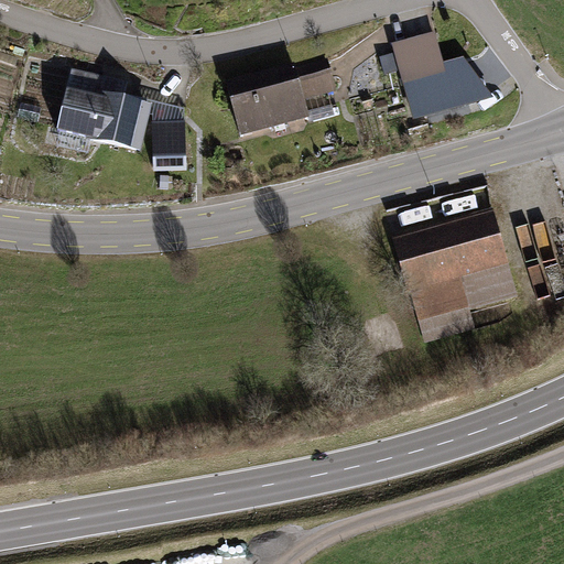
[(435,33),(392,44),(403,85),(446,73),(444,64),(435,33)]
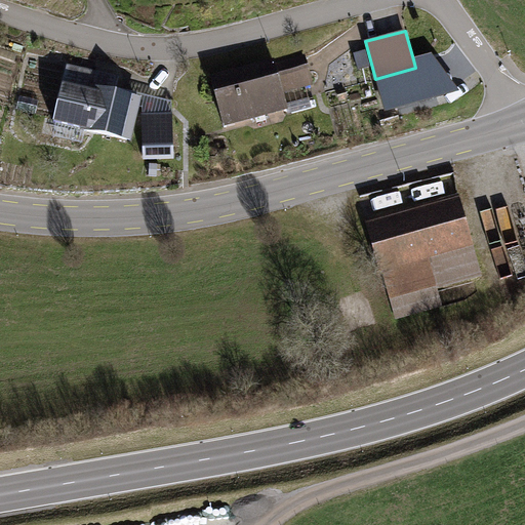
[(432,54),(413,59),(415,68),(375,79),(385,113),(459,92),(432,54)]
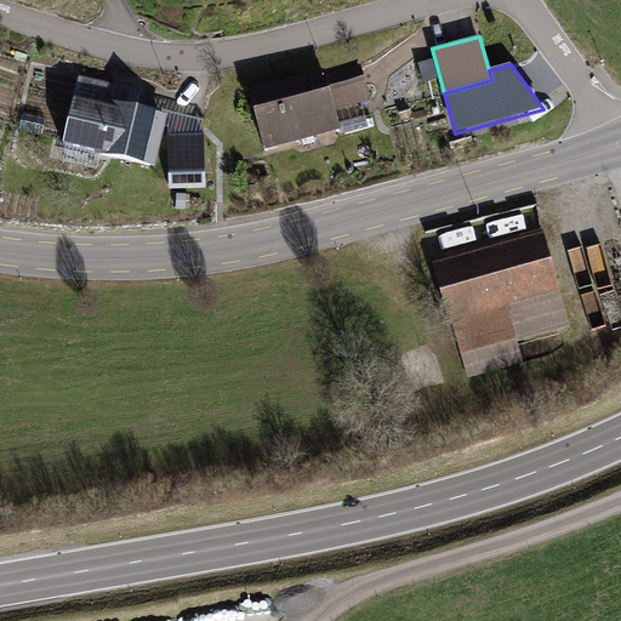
[(324,70),(248,91),(265,152),(340,131),(335,112),(370,102),(360,66),(325,75),(324,70)]
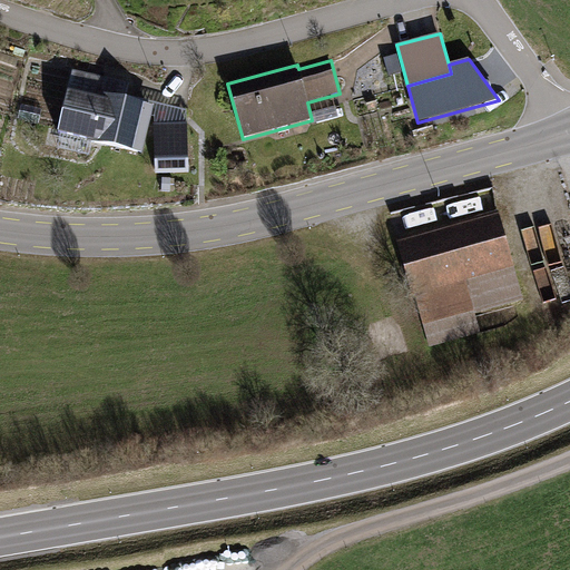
[(130,84),(74,70),(60,131),(146,151),(157,104),(127,96),(130,84)]
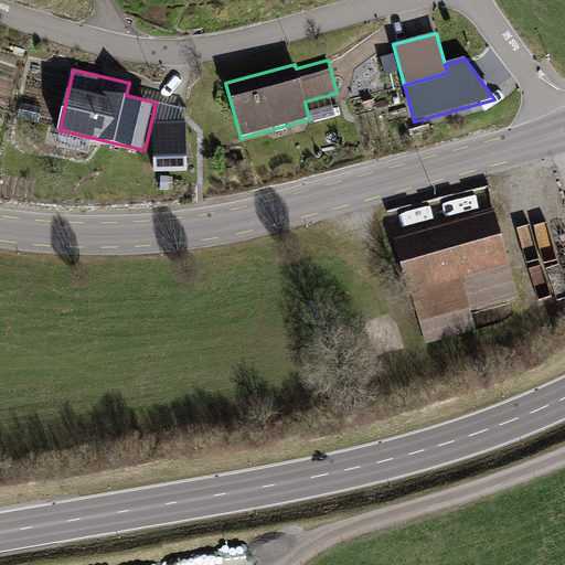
[(187,123),(153,124),(155,172),(189,171),(187,123)]
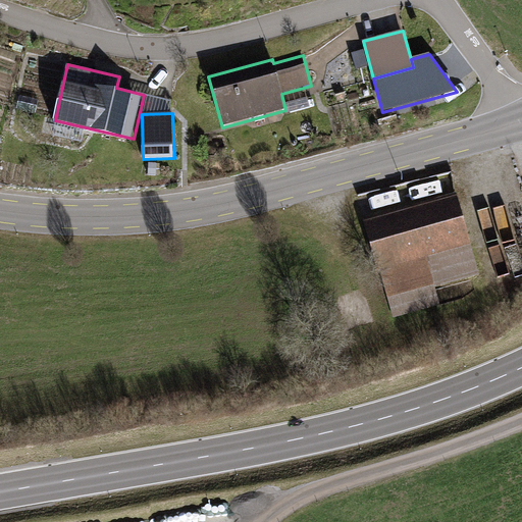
[(457,194),(362,220),(377,274),(381,273),(394,318),(440,305),(435,288),(479,275),(457,194)]
